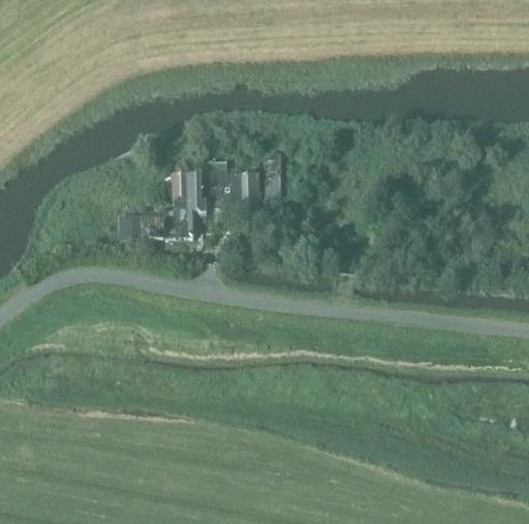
[(280,154),(266,154),(265,196),(279,196),(280,154)]
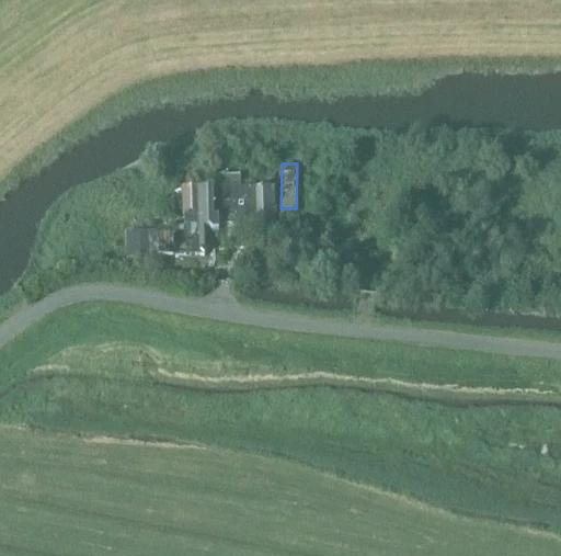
[(184,229),(157,229),(158,253),(203,251),(204,252),(206,250),(205,249),(204,225),(209,224),(214,219),(217,219),(217,222),(241,222),(251,220),(250,182),(241,183),(240,171),(213,172),(213,183),(210,181),(208,183),(192,184),(192,224),(183,224),(184,229)]
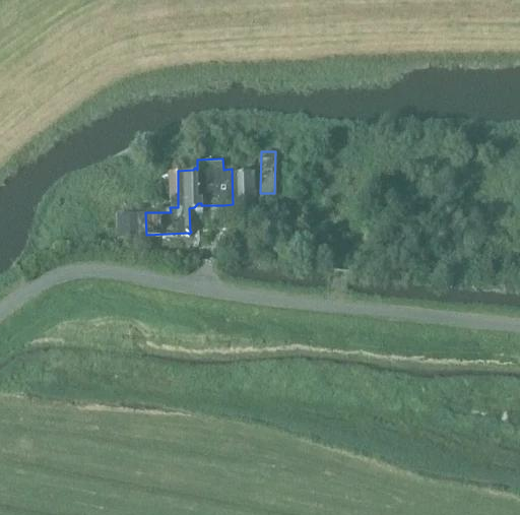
[(255,169),(232,169),(233,204),(256,204),(255,169)]
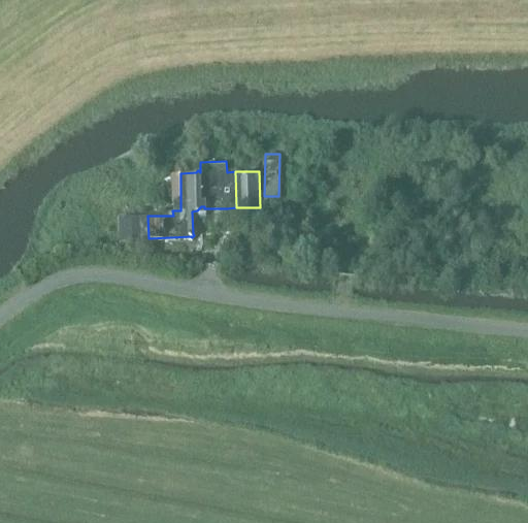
[(147,216),(119,217),(120,238),(149,238),(147,216)]
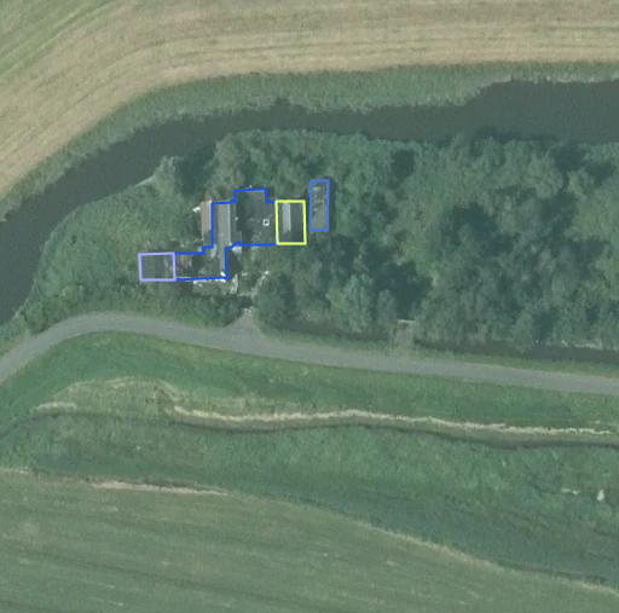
[(388,300),(379,298),(377,307),(387,310),(388,300)]
